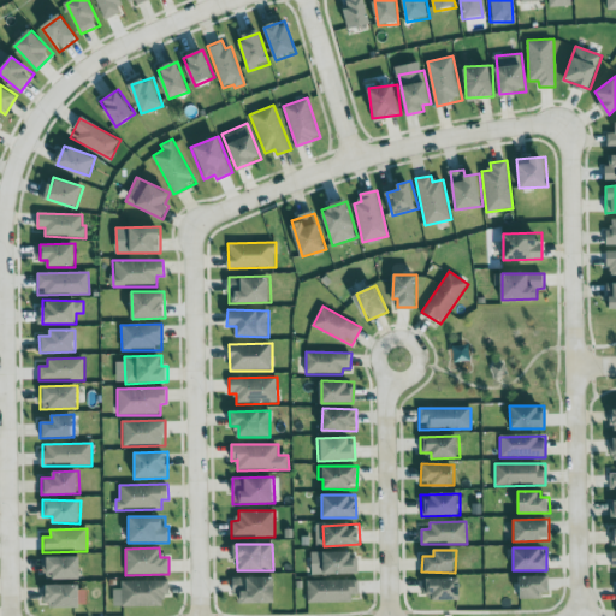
[(312,575),(356,574),(356,551),(311,552),(312,575)]
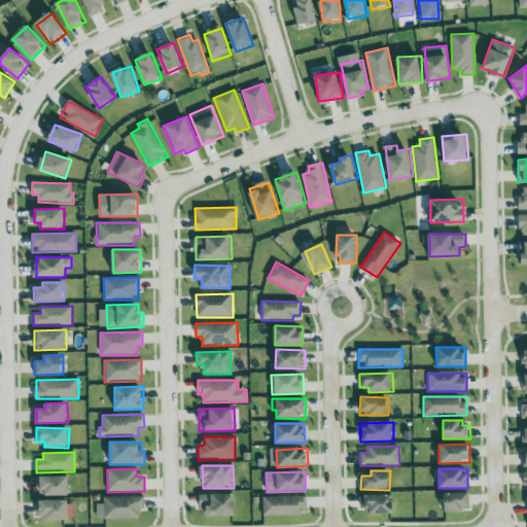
[(70,495),(69,477),(37,477),(38,496),(70,495)]
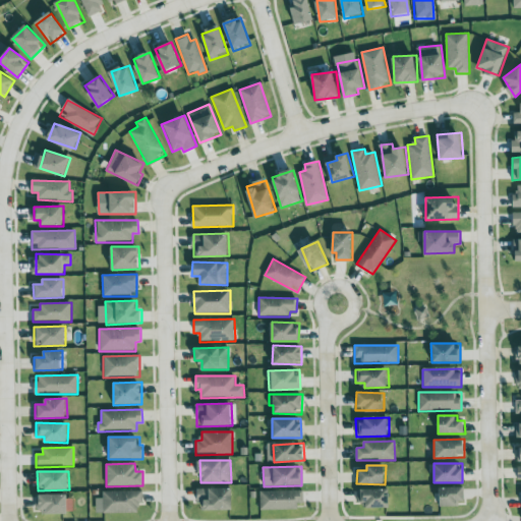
[(233,487),(198,488),(198,511),(234,510),(233,487)]
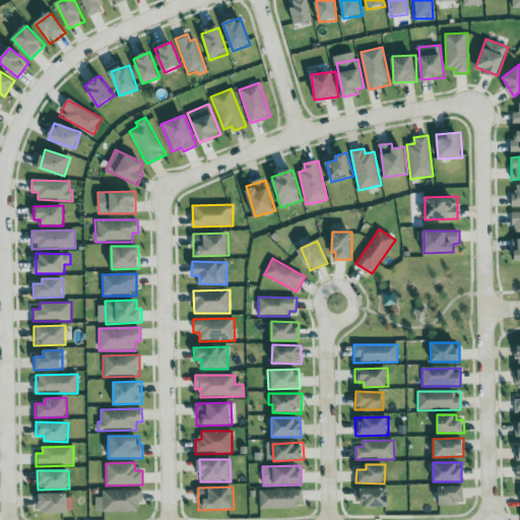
[(465,504),(464,486),(437,486),(438,505),(465,504)]
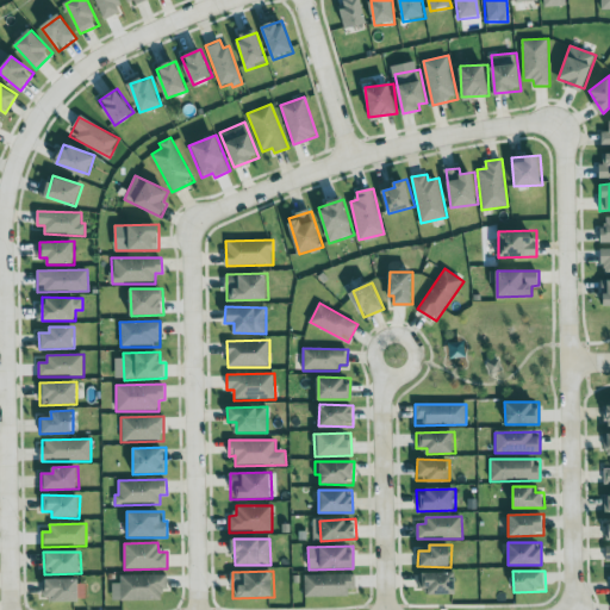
[(456,572),(417,573),(418,589),(428,587),(428,595),(456,593),(456,572)]
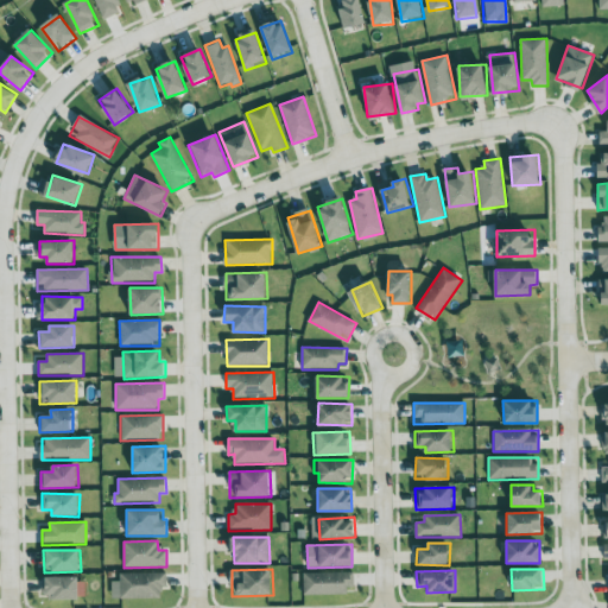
[(112,582),(112,599),(160,597),(160,588),(166,588),(166,572),(119,574),(119,581),(112,582)]
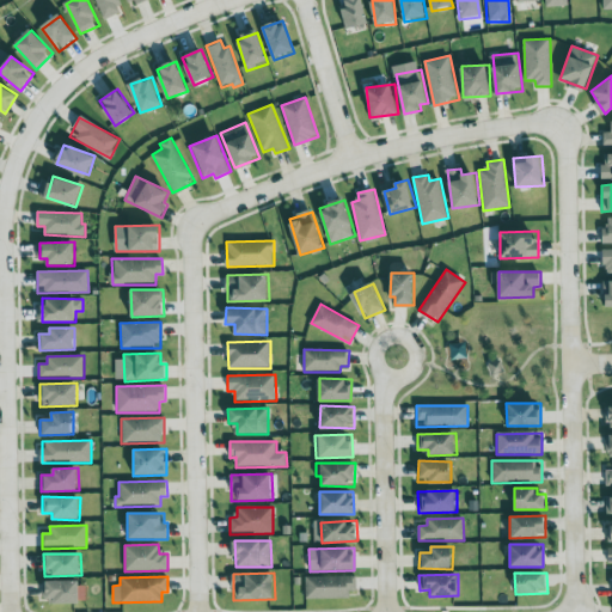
[(356,576),(305,576),(306,598),(356,598),(356,576)]
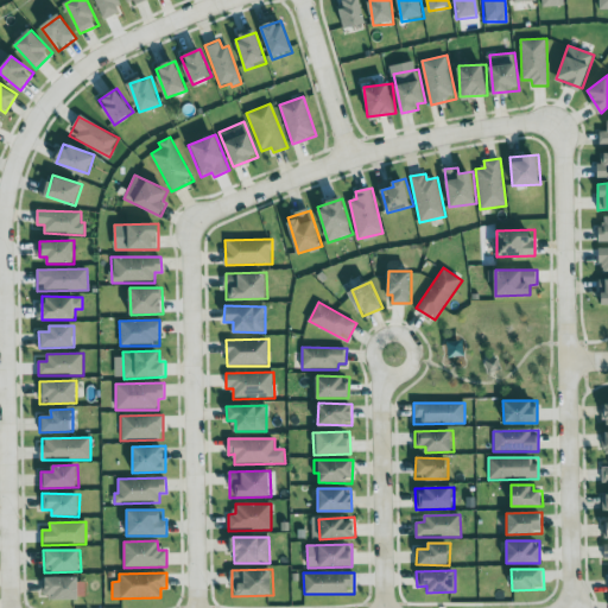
[(45,577),(45,594),(54,594),(55,600),(80,599),(80,577),(45,577)]
